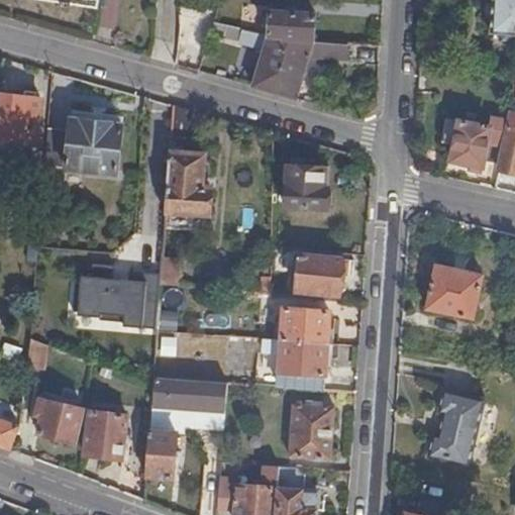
[(211,3),(200,0),(179,0),(178,13),(199,18),(207,19),(211,3)]
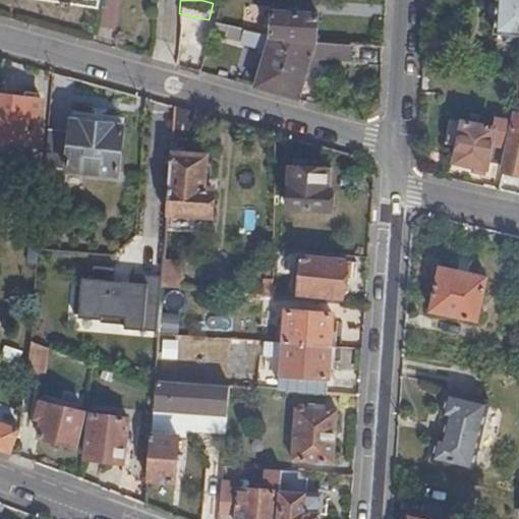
[(495,0),(493,33),(518,34),(518,0),(495,0)]
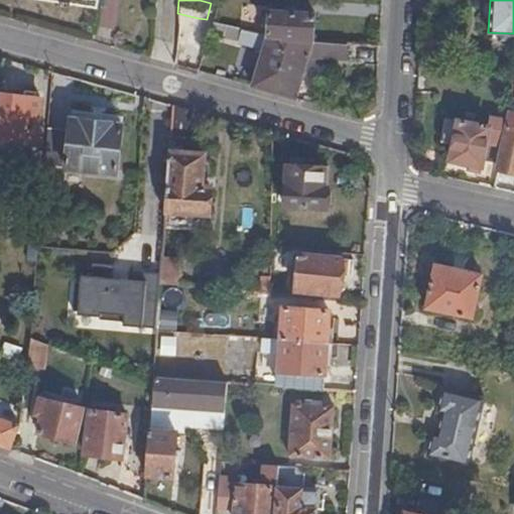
[(287,38),(310,40),(312,12),(266,9),(265,33),(276,36),(287,38)]
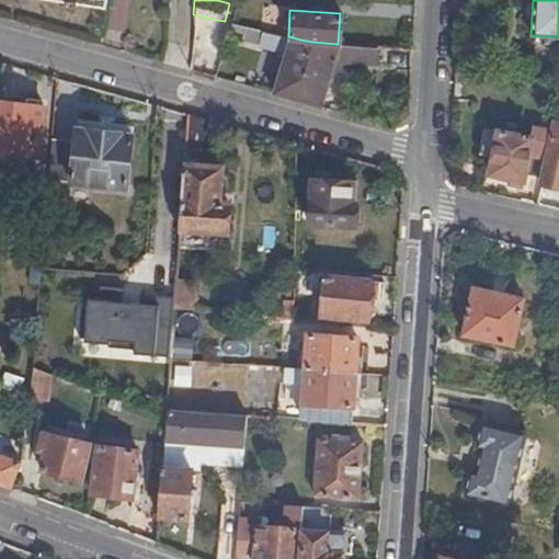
[(193,14),(191,48),(215,49),(216,20),(193,14)]
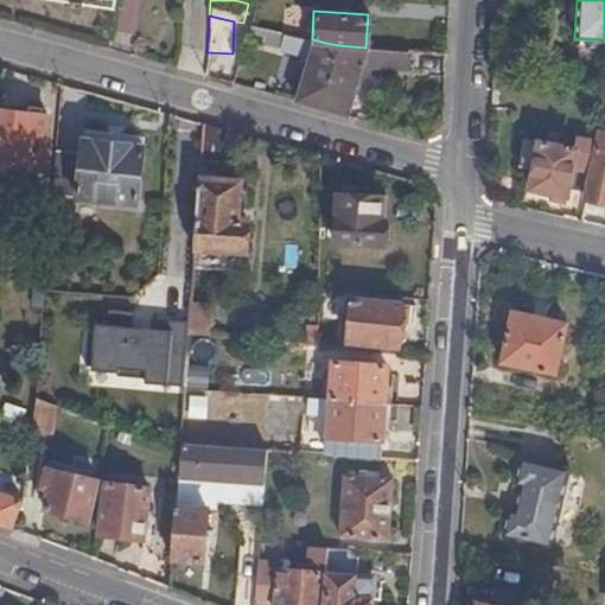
[(294,100),(320,108),(338,45),(325,43),(312,39),(271,30),(269,38),(300,45),(310,45),(294,100)]
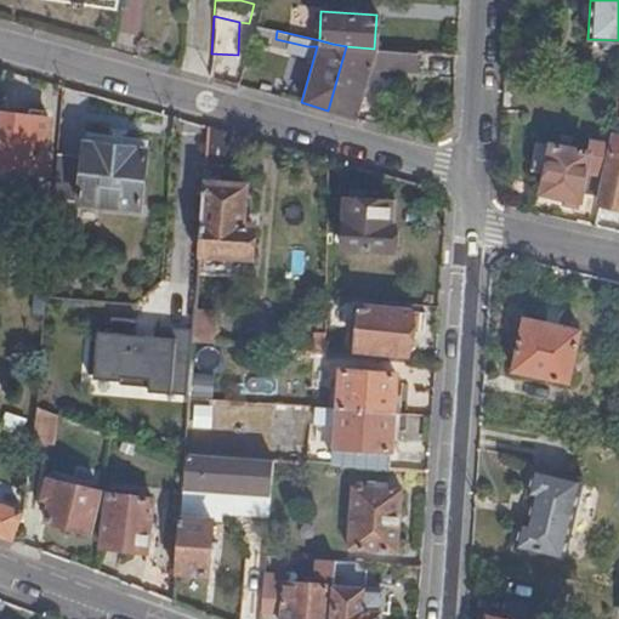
[(328,111),(356,118),(369,69),(415,73),(416,51),(374,49),(346,46),(328,111)]
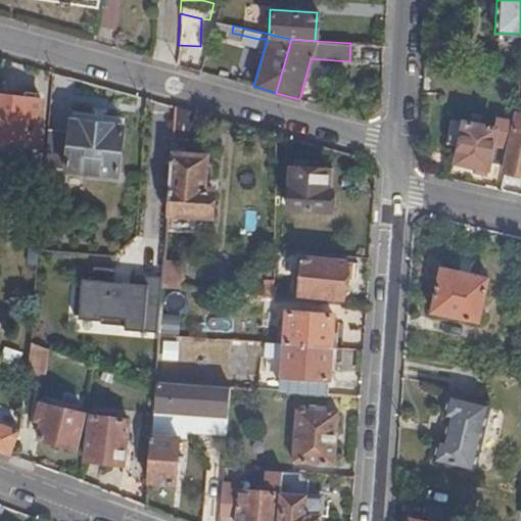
[(0,138),(35,143),(39,98),(2,94),(0,108),(0,138)]
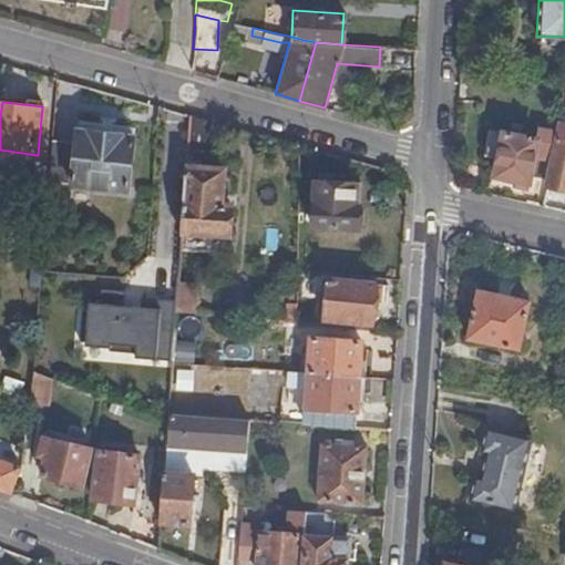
[(204,149),(207,119),(188,114),(185,146),(204,149)]
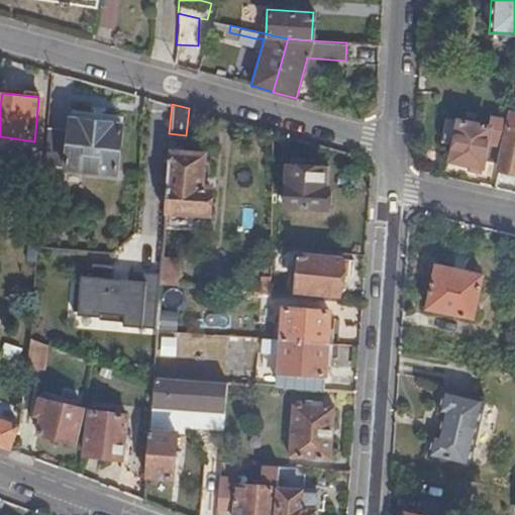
[(498,164),(497,169),(514,173),(514,112),(510,111),(508,120),(498,164)]
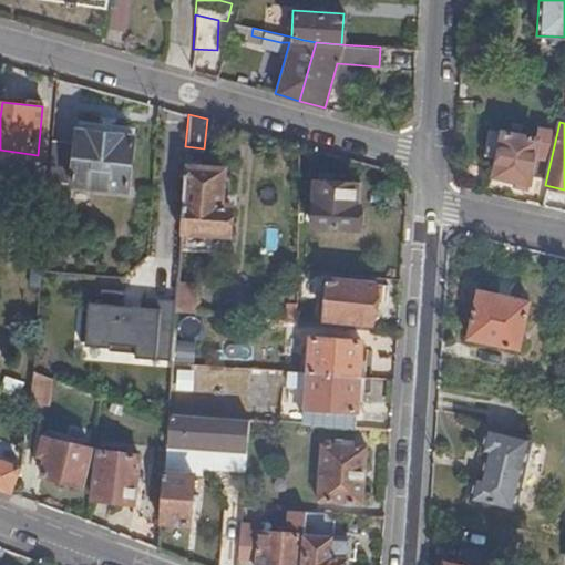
[(69,184),(125,189),(132,134),(75,129),(69,184)]
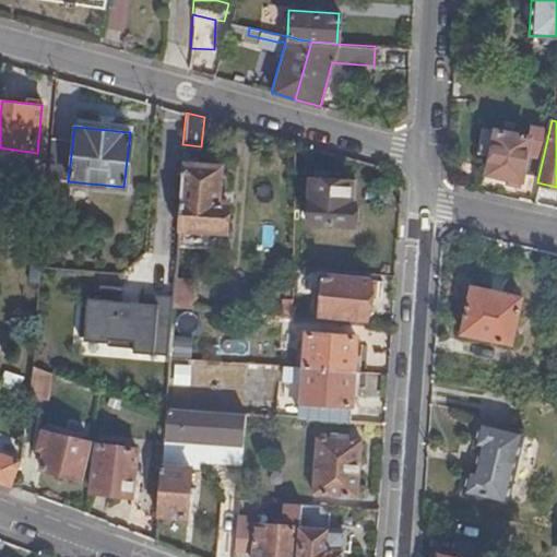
[(521,174),(538,177),(549,130),(530,127),(528,138),(481,128),(476,153),(490,156),(487,174),(519,179),(521,174)]
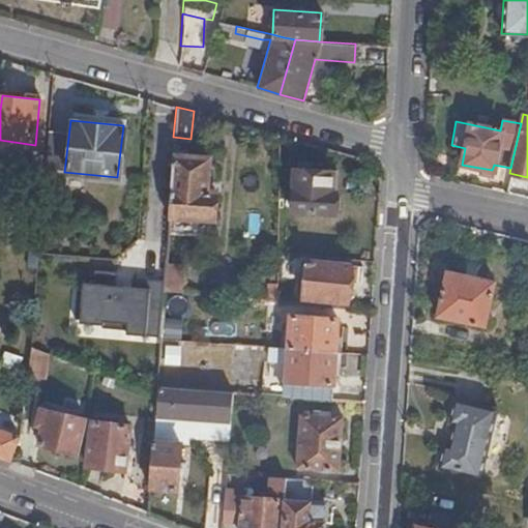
[(172,154),(168,215),(211,218),(214,191),(204,189),(206,157),(172,154)]
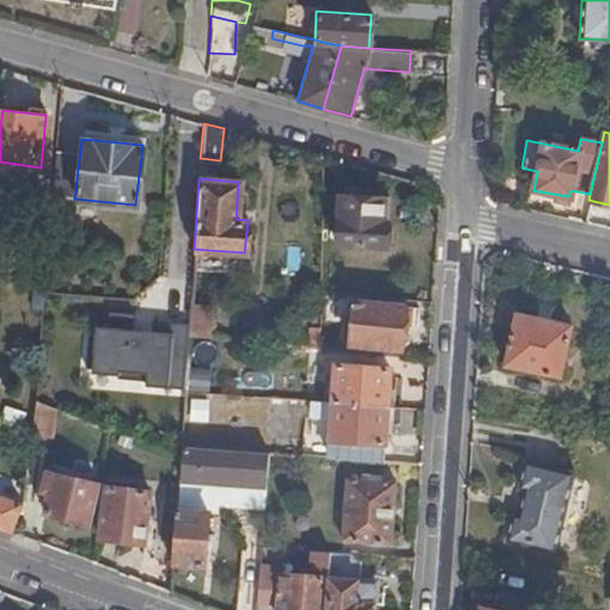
[(383,219),(383,196),(339,194),(336,243),(385,246),(388,219),(383,219)]
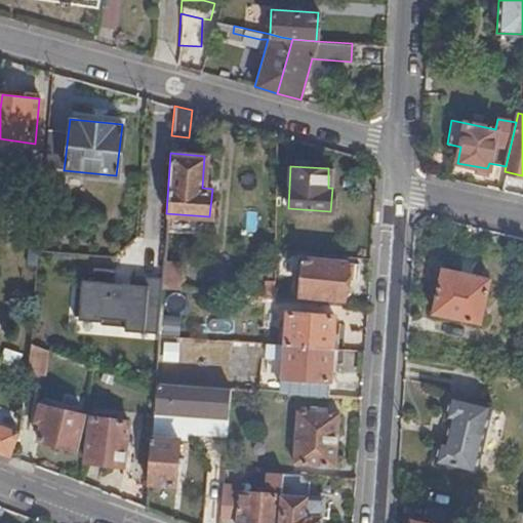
[(6,228),(22,229),(22,217),(6,216),(6,228)]
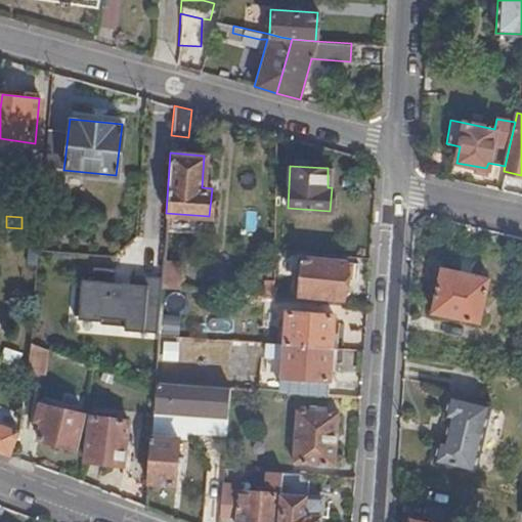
[(35,262),(37,242),(27,241),(26,261),(35,262)]
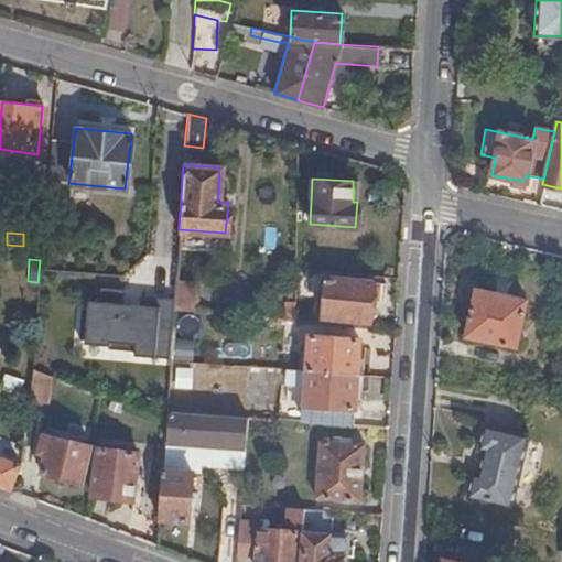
[(174,306),(190,309),(192,280),(175,278),(174,299),(174,306)]
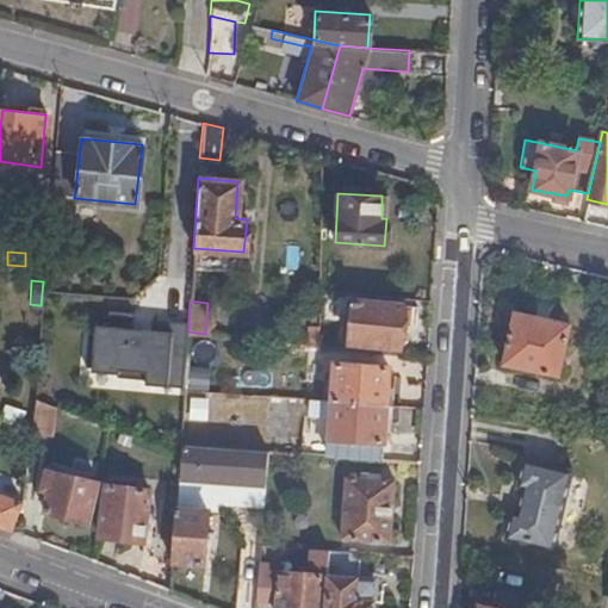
[(347,341),(397,347),(402,305),(351,301),(347,341)]
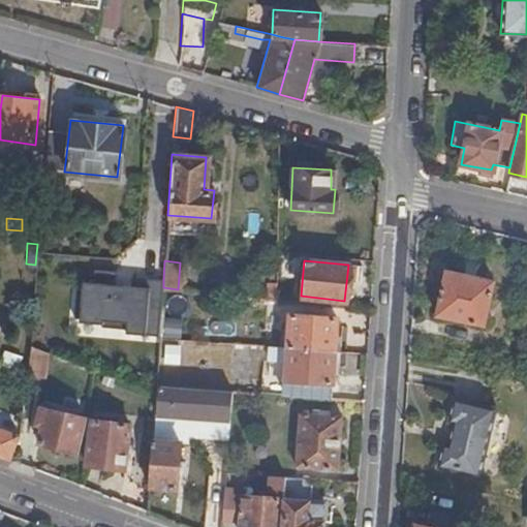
[(492,279),(444,270),(434,313),(482,324),(492,279)]
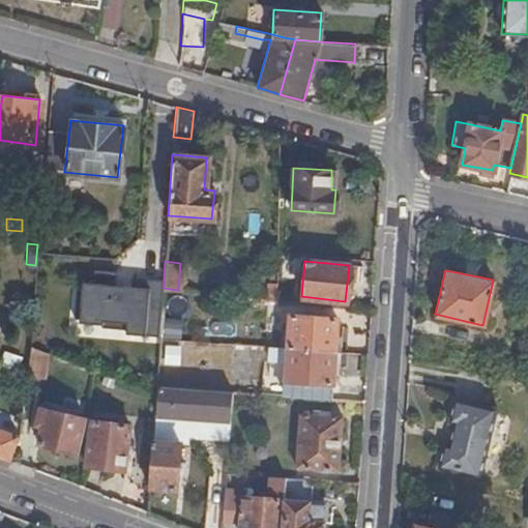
[(164,288),(164,281),(151,281),(151,291),(85,286),(82,323),(103,324),(103,321),(127,323),(126,334),(159,336),(164,288)]
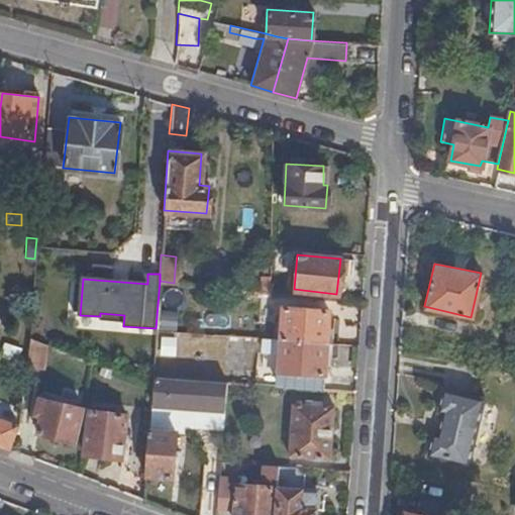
[(258,290),(269,291),(269,276),(259,276),(258,290)]
